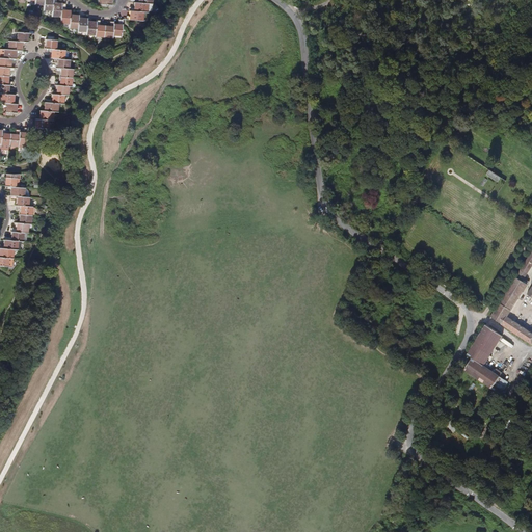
[(44,0),(44,4),(43,9),(52,10),(52,3),(52,0),(44,0)]
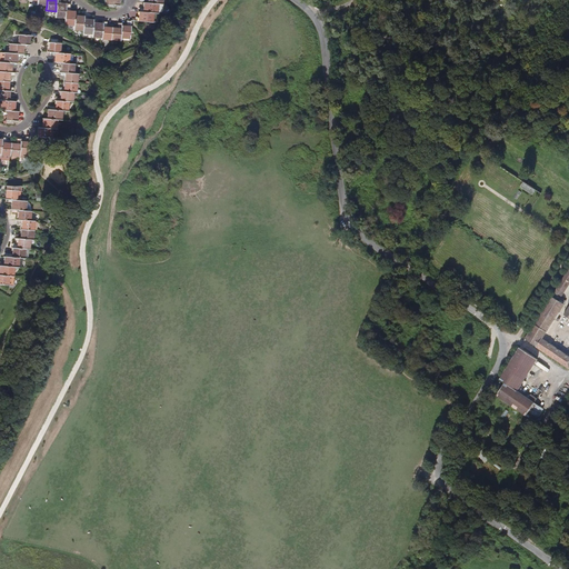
[(118,6),(118,0),(108,0),(108,9),(116,10),(116,6),(118,6)]
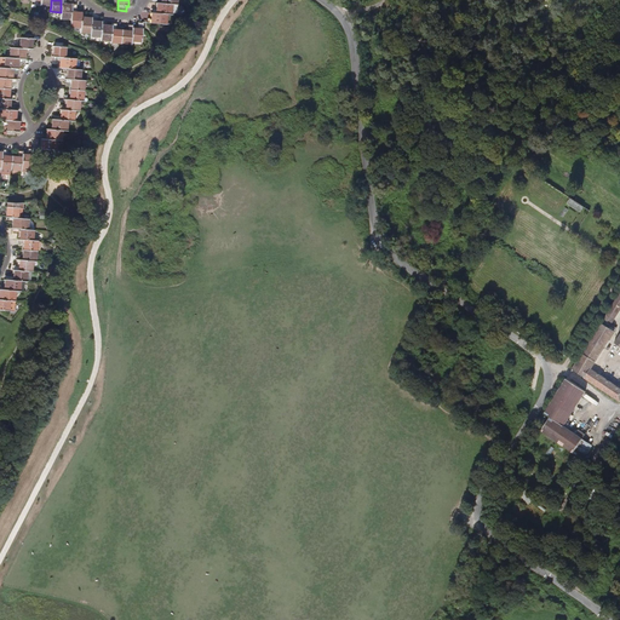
[(177,12),(178,5),(177,5),(161,4),(158,4),(158,3),(156,9),(151,9),(151,12),(166,13),(171,15),(177,12)]
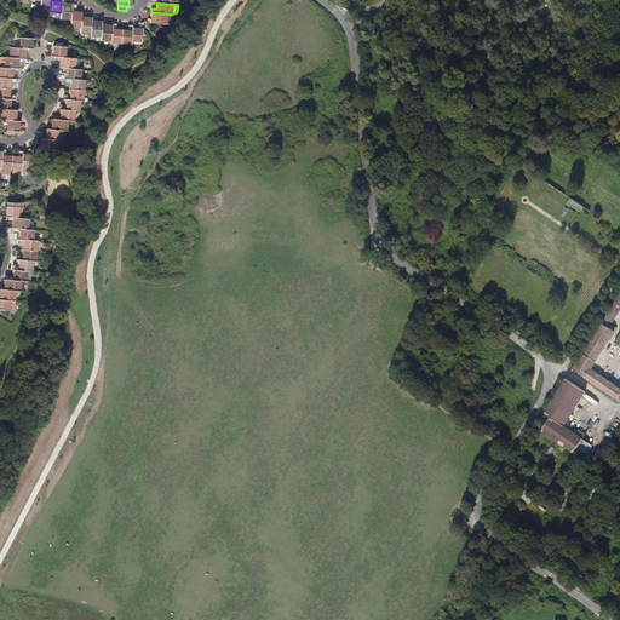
[(65,4),(61,4),(61,12),(59,18),(70,19),(72,5),(65,4)]
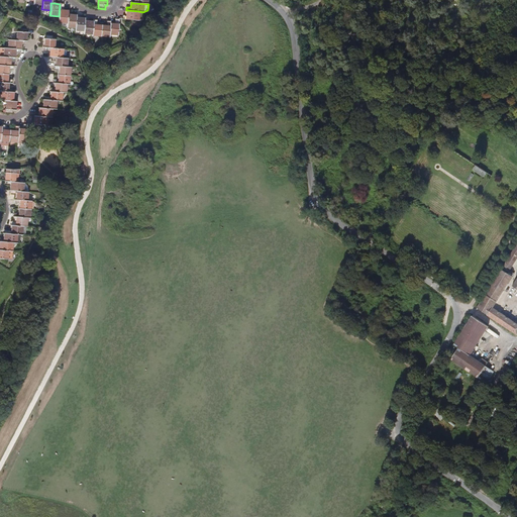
[(64,4),(60,4),(59,16),(59,22),(67,23),(68,14),(68,11),(64,10),(64,4)]
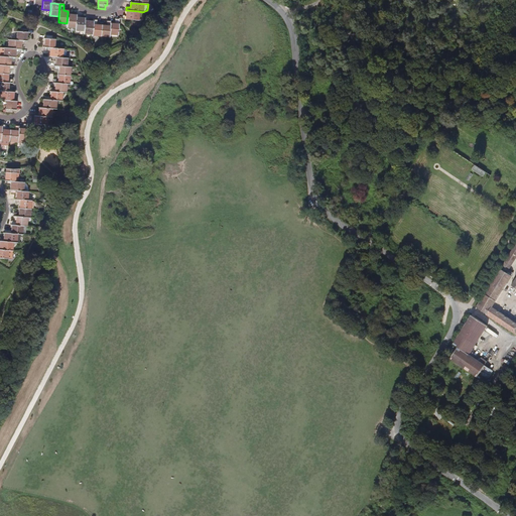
[(123,15),(123,19),(131,19),(138,20),(138,11),(126,10),(126,15),(123,15)]
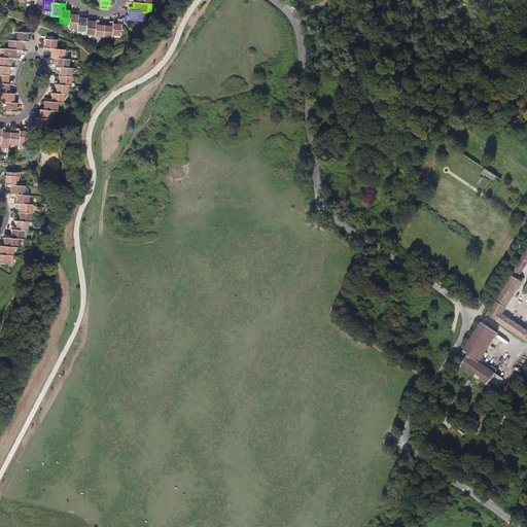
[(72,14),(69,14),(68,24),(68,27),(76,28),(77,15),(72,14)]
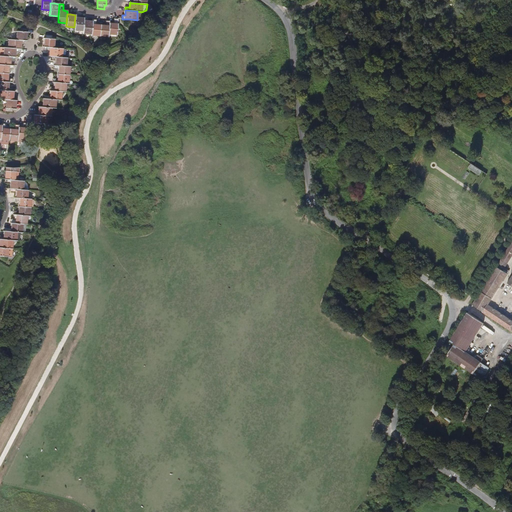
[(74,30),(83,30),(84,21),(84,18),(79,18),(79,14),(75,14),(75,15),(74,27),(74,30)]
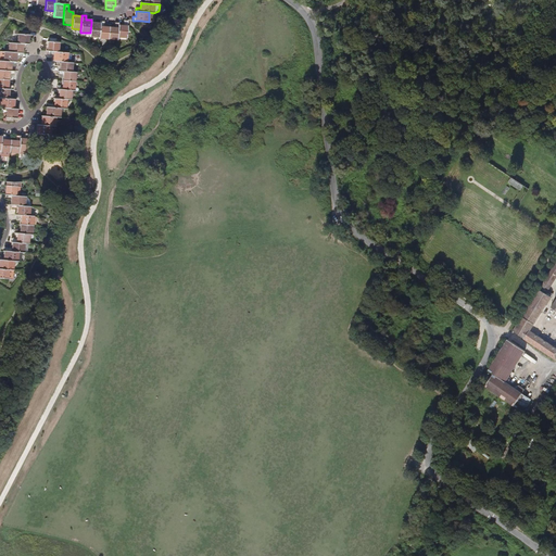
[(124,26),(118,25),(118,28),(117,37),(127,37),(127,34),(128,20),(124,20),(124,26)]
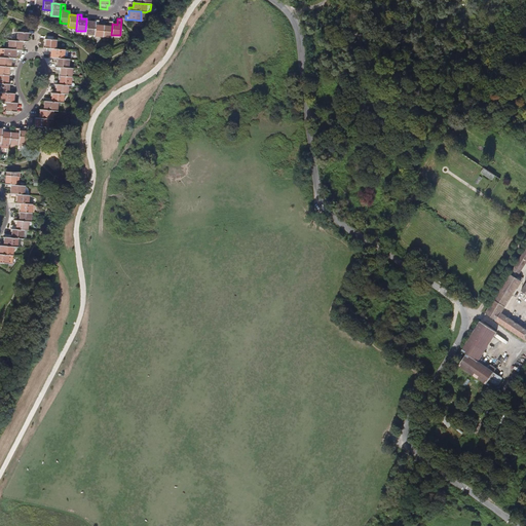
[(99,26),(99,20),(95,20),(95,22),(94,35),(94,36),(102,37),(103,26),(99,26)]
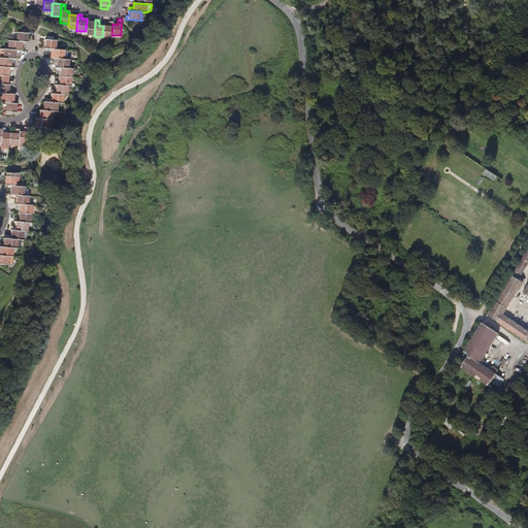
[(90,22),(87,22),(86,31),(86,34),(94,35),(95,22),(90,22)]
